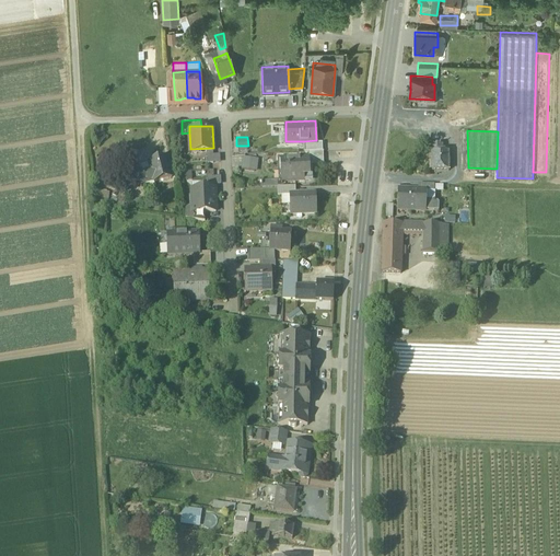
[(304,149),(308,149),(323,148),(323,139),(316,140),(304,141),(304,149)]
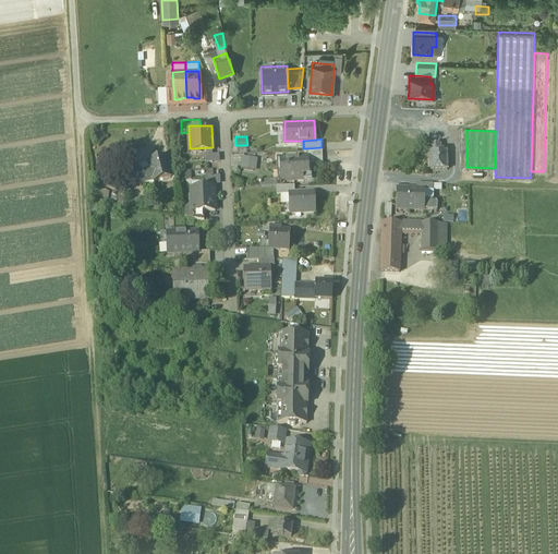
[(323,147),(322,147),(307,148),(307,155),(308,155),(308,161),(323,160),(323,147)]
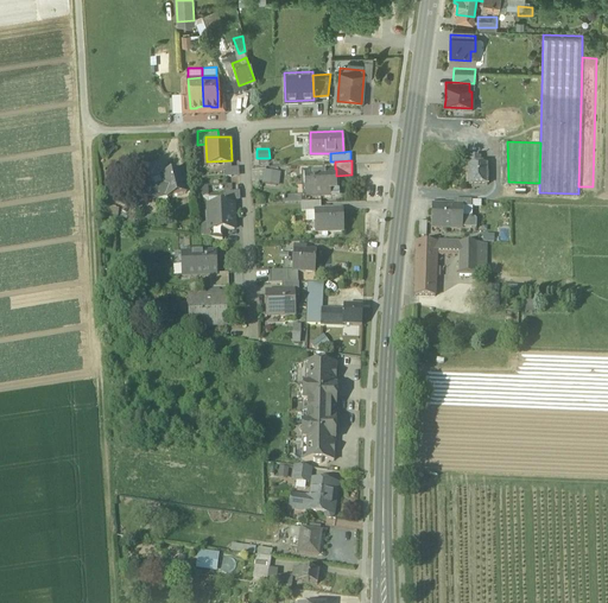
[(468,162),(469,182),(487,182),(487,162),(481,162),(468,162)]
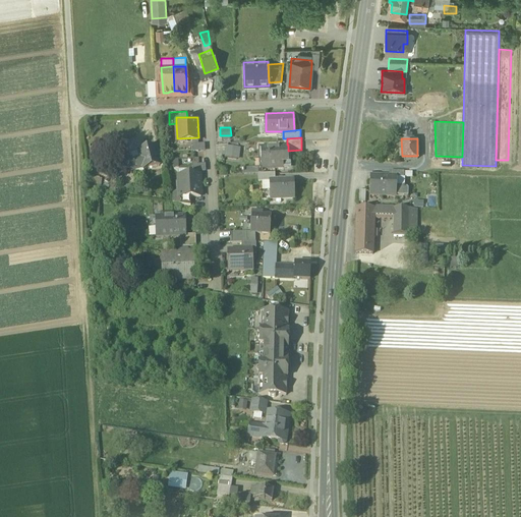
[(240,146),(226,142),(224,154),(239,157),(240,146)]
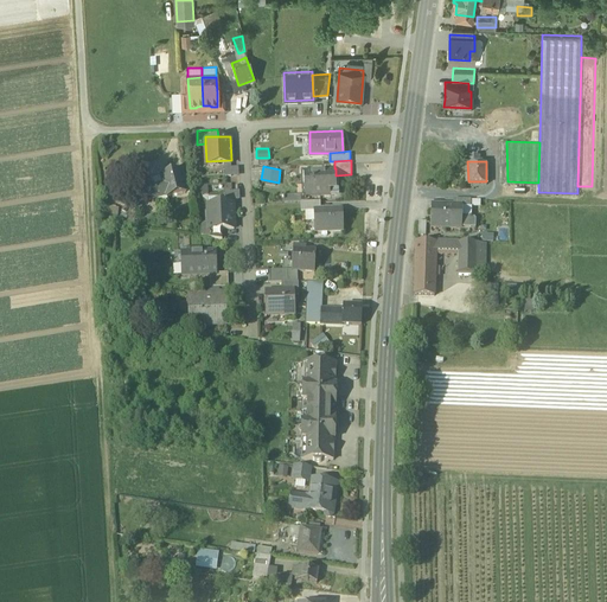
[(166,192),(166,193),(186,189),(180,167),(161,172),(163,179),(166,192)]
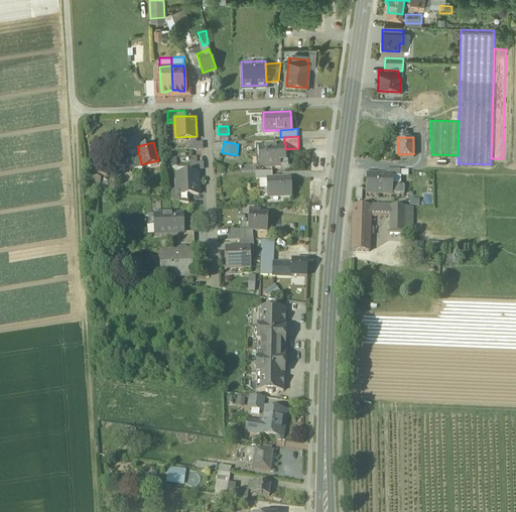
[(259,162),(259,163),(280,162),(280,157),(285,157),(285,149),(285,143),(284,143),(258,144),(258,154),(261,153),(261,161),(259,162)]
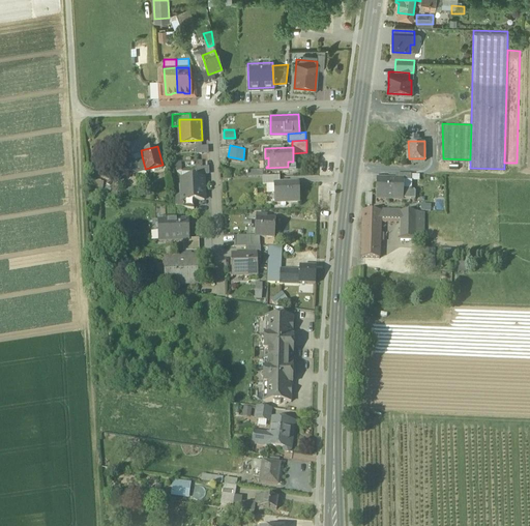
[(142,156),(130,161),(134,172),(145,168),(142,156)]
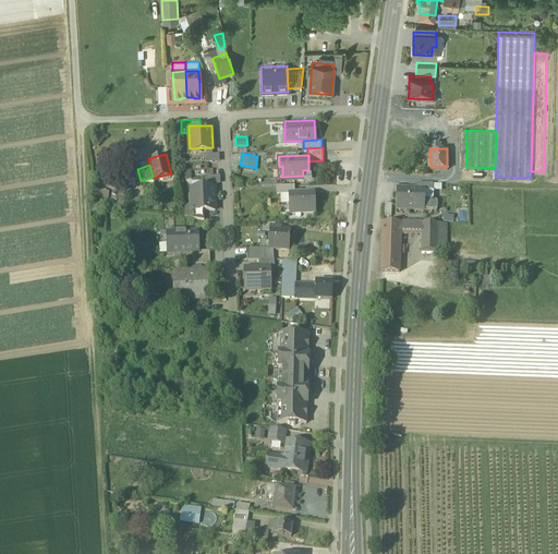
[(131,183),(141,181),(137,169),(128,171),(131,183)]
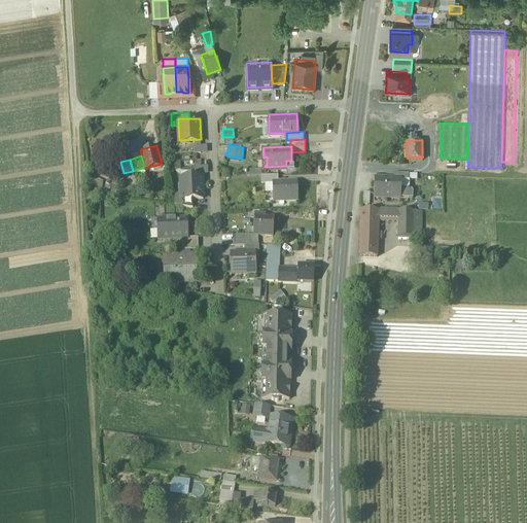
[(181,190),(181,197),(192,196),(203,196),(202,174),(191,175),(180,175),(181,190)]
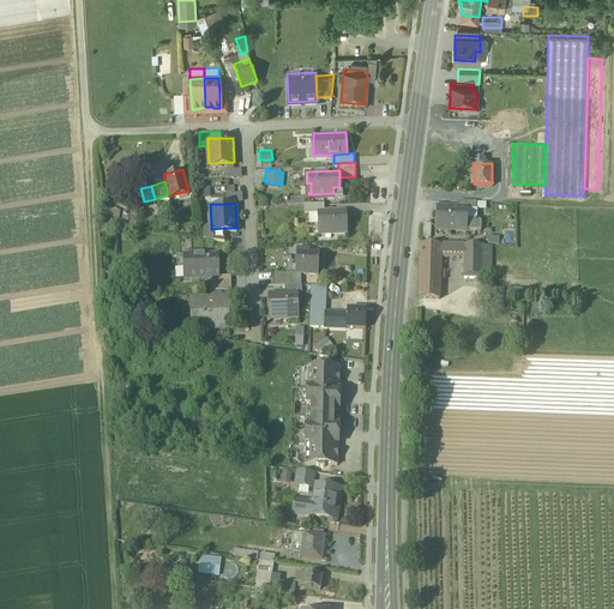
[(447,227),(462,227),(462,217),(465,217),(465,216),(467,206),(467,205),(458,205),(437,204),(435,223),(447,223),(447,227)]
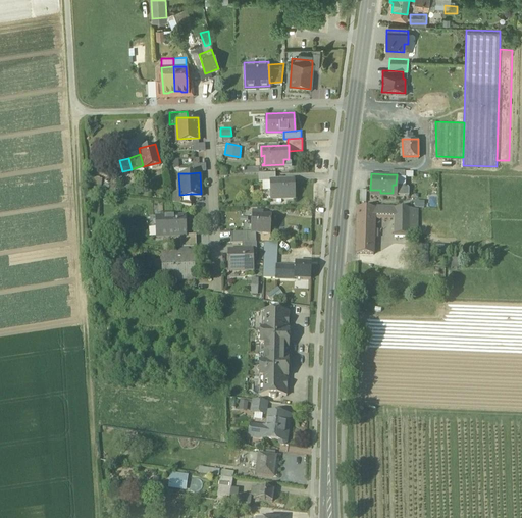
[(397,175),(396,184),(404,184),(404,175),(397,175)]
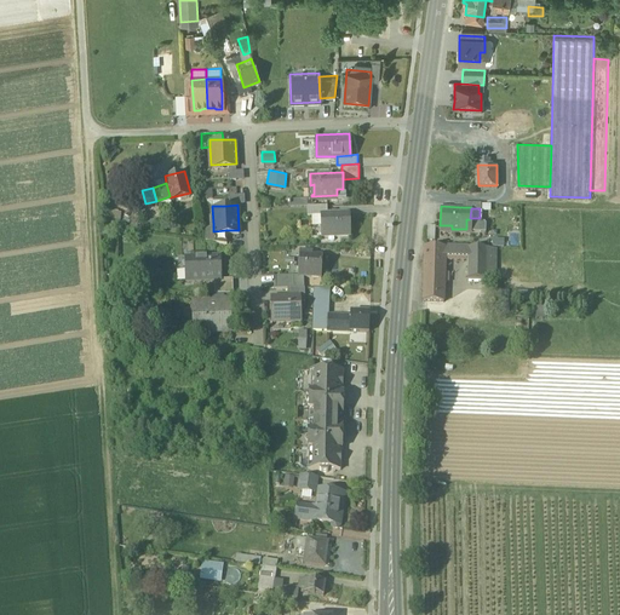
[(322,231),(322,234),(349,233),(349,211),(327,211),(322,212),(322,222),(326,222),(326,231),(322,231)]
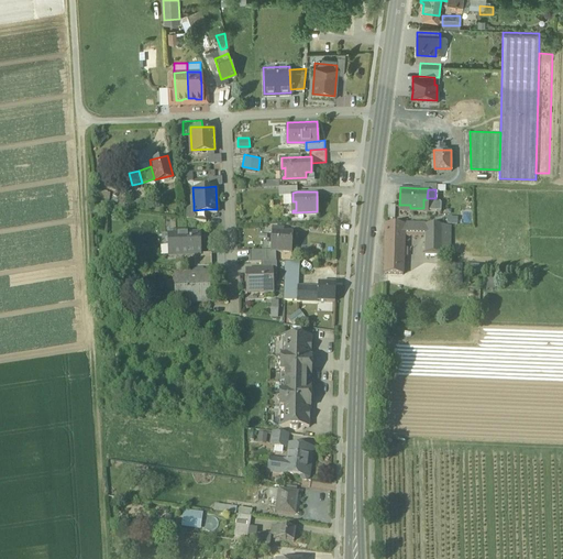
[(435,199),(435,198),(427,198),(427,199),(423,199),(423,208),(435,209),(435,199)]
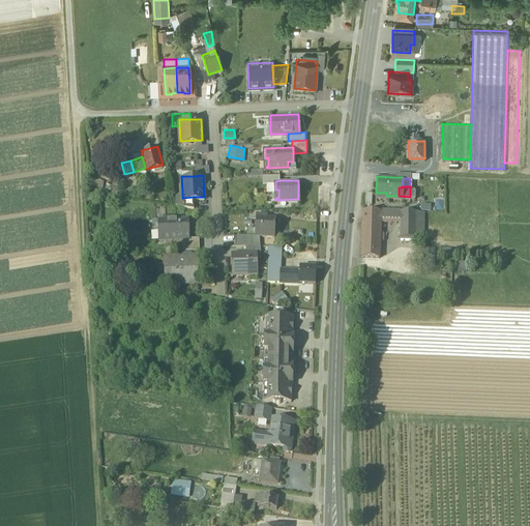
[(175,203),(194,206),(194,197),(182,198),(182,192),(175,192),(175,203)]
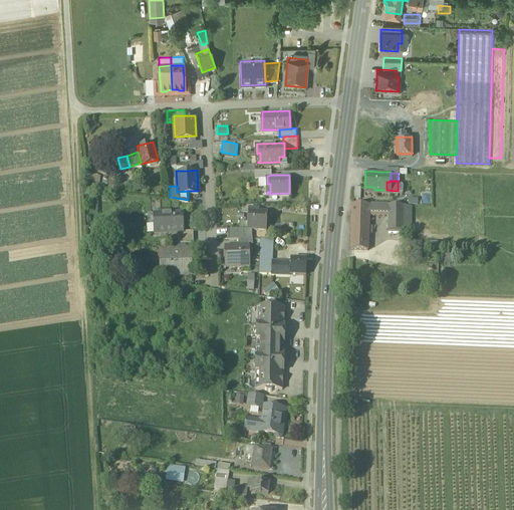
[(352,202),(351,219),(359,219),(368,219),(368,211),(368,203),(352,202)]
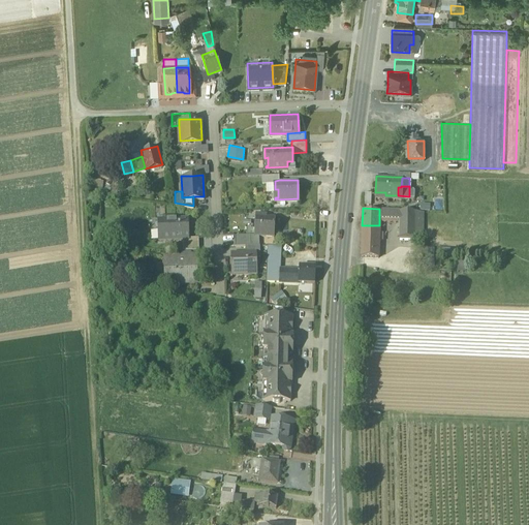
[(397,209),(379,209),(379,217),(397,217),(397,209)]
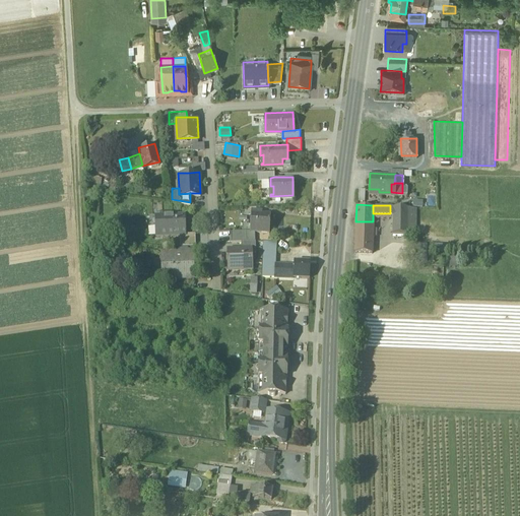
[(406,231),(406,227),(406,205),(392,205),(392,213),(392,231),(406,231)]
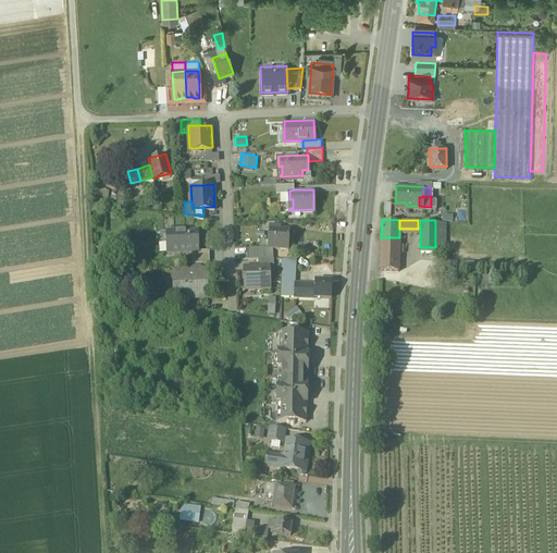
[(273,246),(287,247),(288,228),(281,228),(281,224),(268,223),(267,245),(267,246),(273,246)]
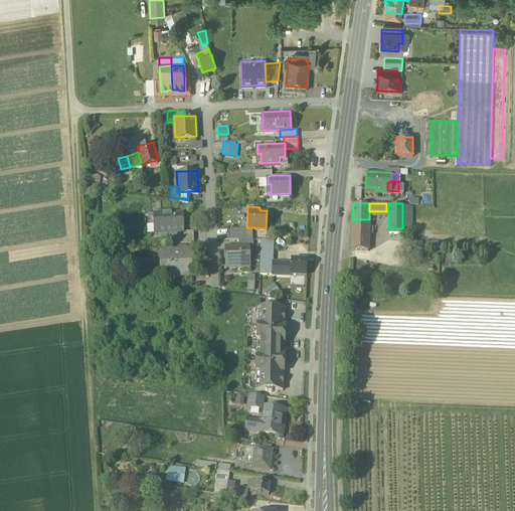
[(153,221),(154,231),(177,230),(183,230),(183,229),(183,216),(179,217),(179,211),(155,211),(155,221),(153,221)]
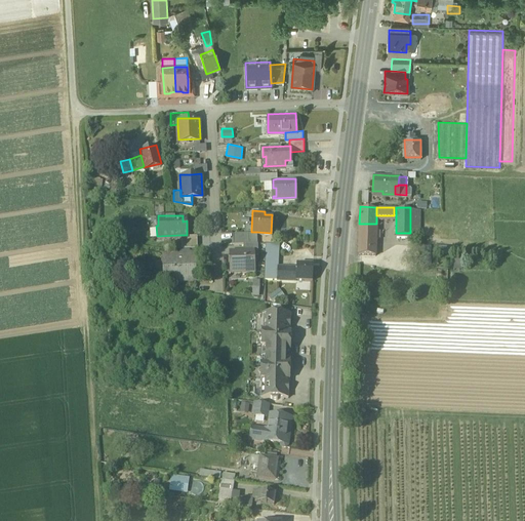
[(375,253),(375,233),(367,232),(367,224),(359,224),(358,252),(375,253)]
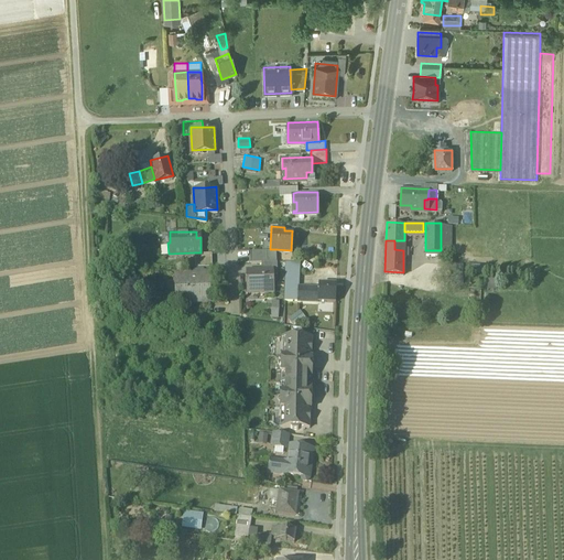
[(404,240),(394,240),(394,249),(403,250),(404,240)]
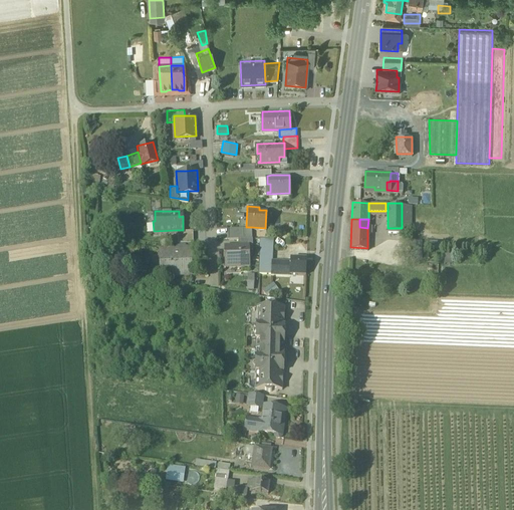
[(228,237),(238,237),(243,237),(243,226),(228,227),(228,237)]
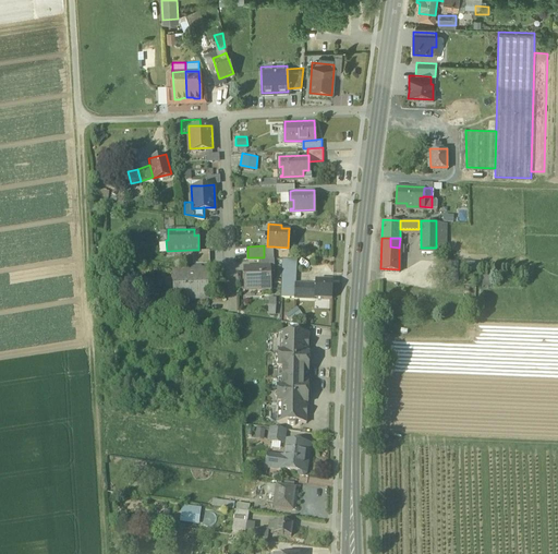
[(267,245),(264,245),(264,257),(274,256),(274,247),(267,247),(267,245)]
